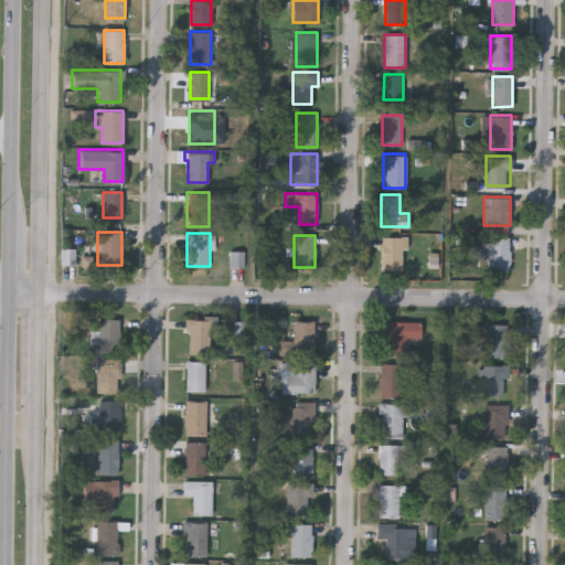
[(383,269),(383,236),(405,236),(405,269),(383,269)]
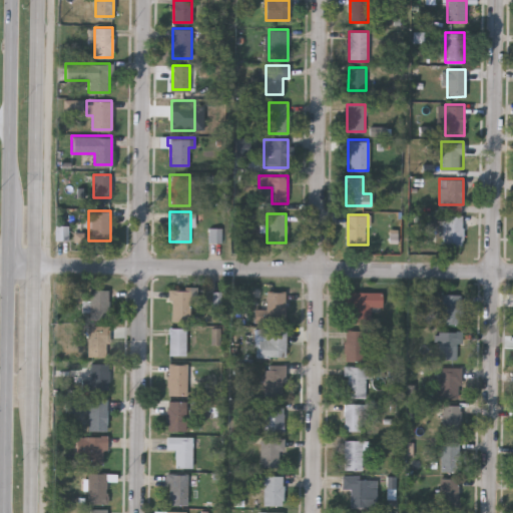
[(463,215),(463,246),(442,246),(442,215),(463,215)]
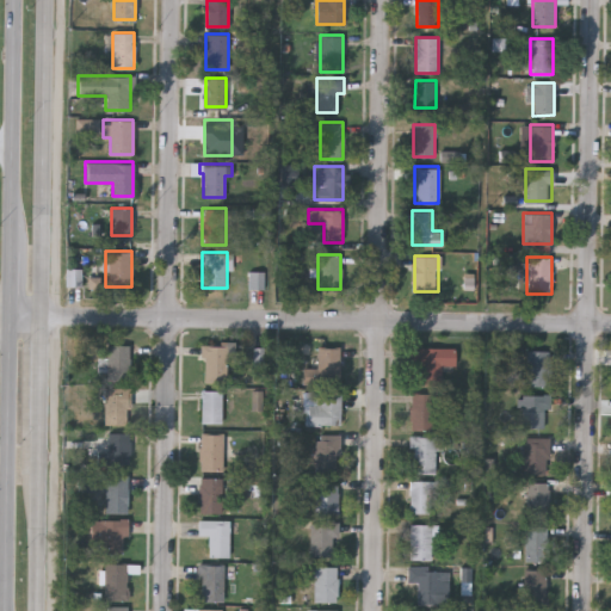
[(202,382),(202,344),(227,344),(227,382),(202,382)]
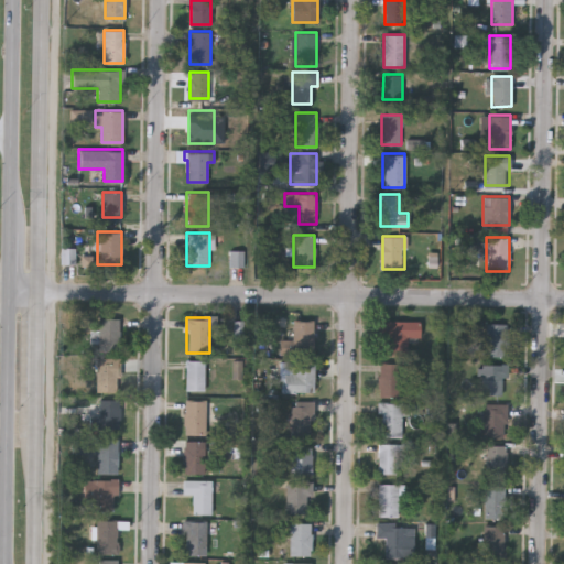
[(120,318),(120,350),(95,350),(95,318),(120,318)]
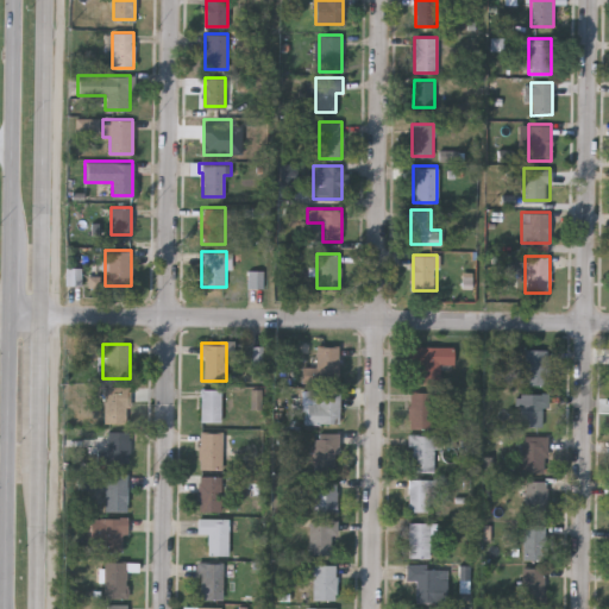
[(338,383),(300,383),(300,366),(315,366),(315,346),(338,346),(338,383)]
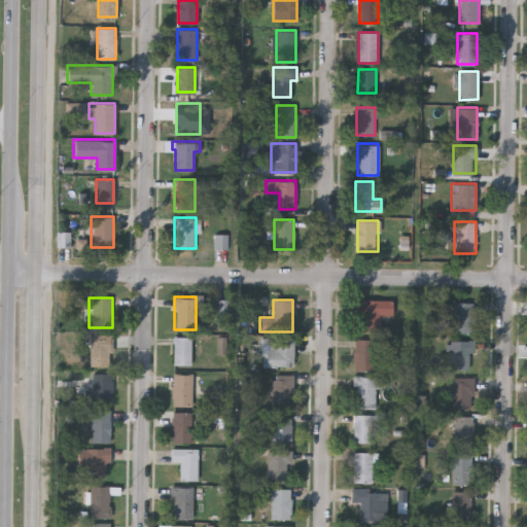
[(392,300),(392,317),(381,317),(381,329),(360,329),(360,300),(392,300)]
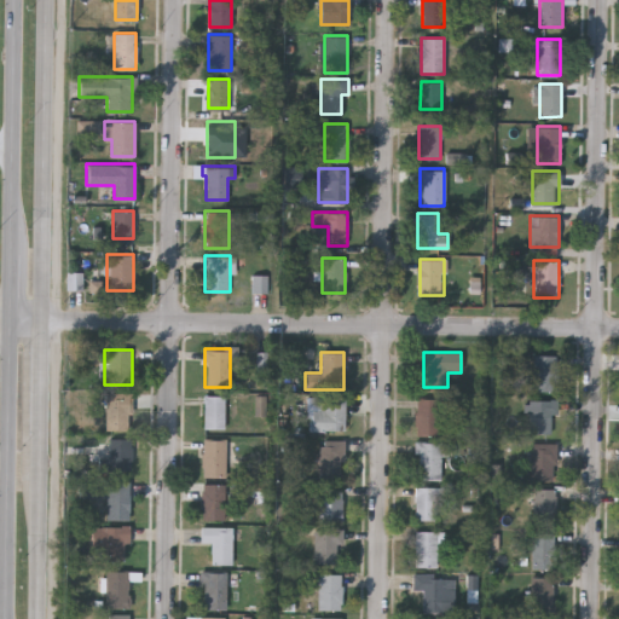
[(556,389),(533,389),(533,354),(556,354),(556,389)]
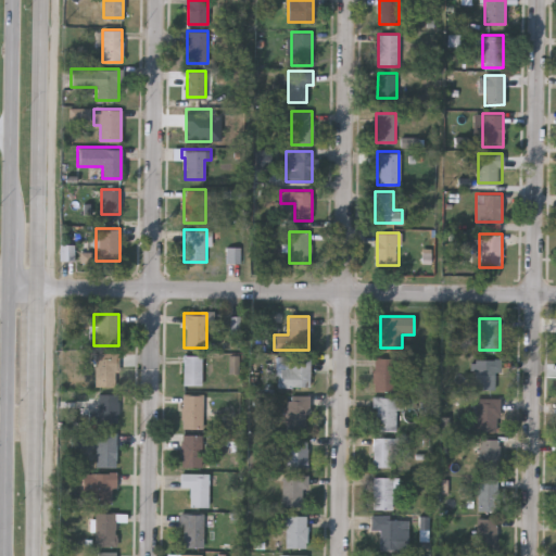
[(95,383),(95,352),(117,352),(117,383),(95,383)]
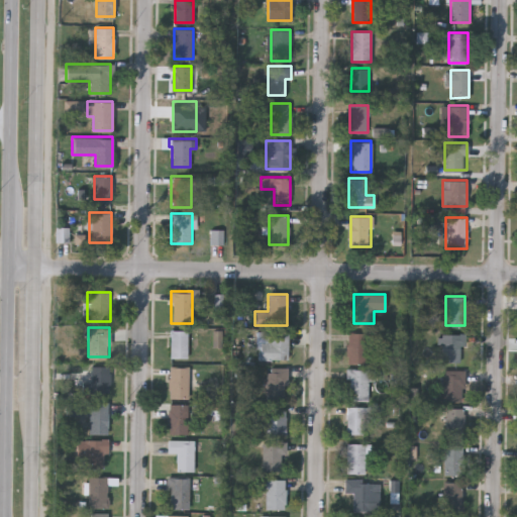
[(188,329),(188,356),(170,356),(170,329),(188,329)]
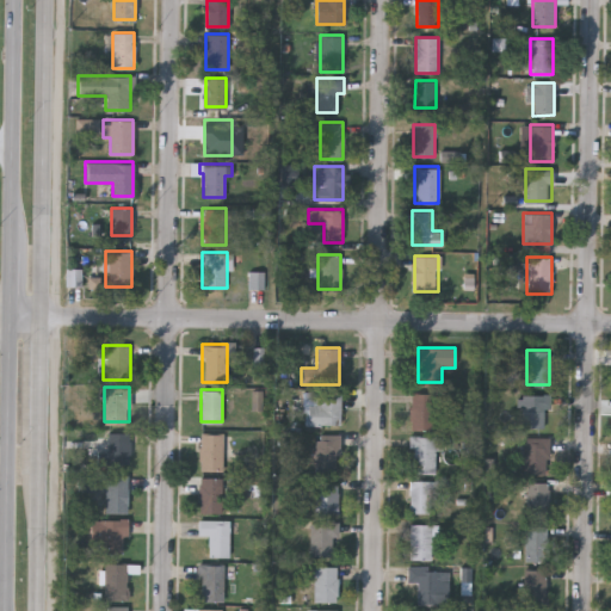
[(307,424),(307,403),(318,403),(318,392),(340,392),(340,424),(307,424)]
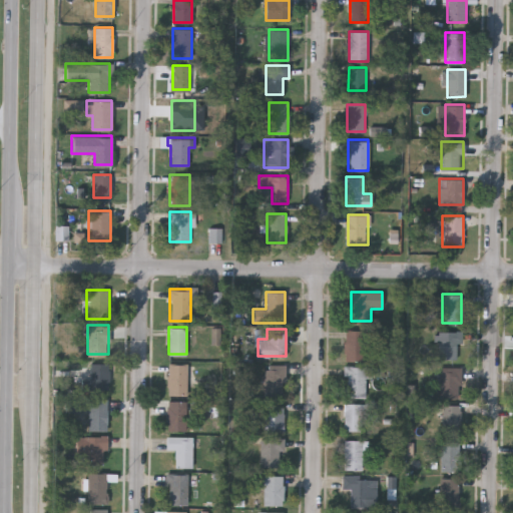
[(345,360),(345,329),(363,329),(363,360),(345,360)]
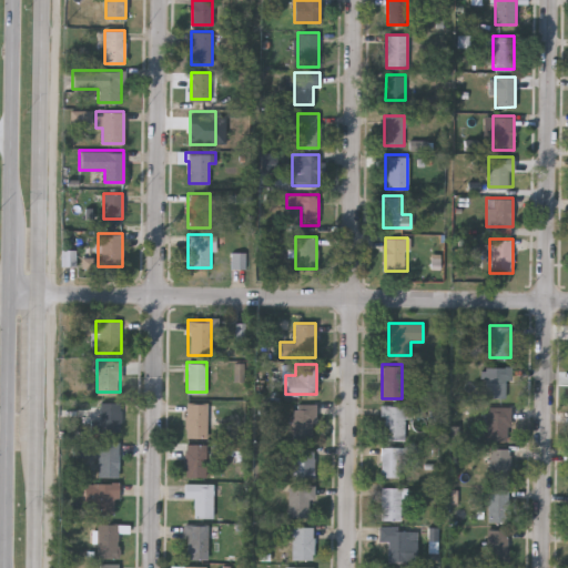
[(484,366),(510,366),(510,378),(505,378),(505,396),(484,396),(484,366)]
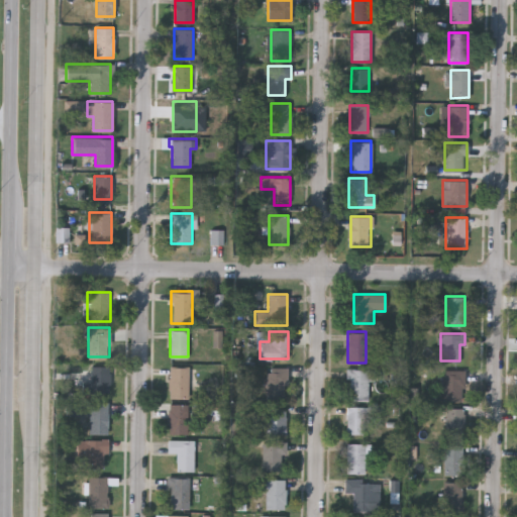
[(82,392),(82,382),(91,382),(91,365),(109,365),(109,392),(82,392)]
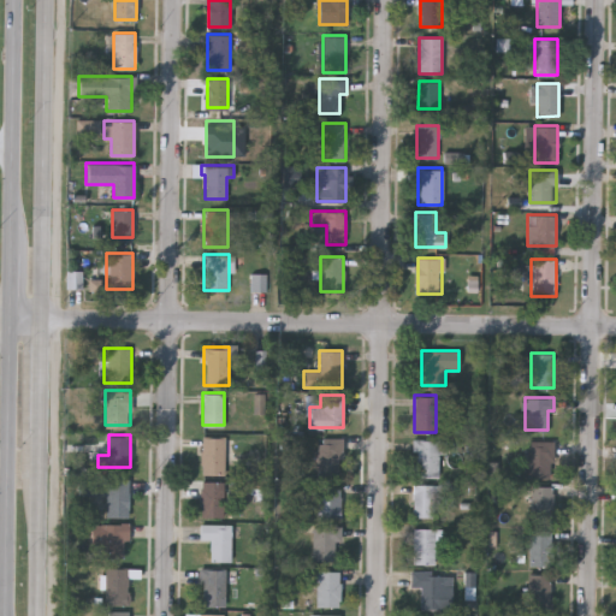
[(224,437),(224,472),(201,472),(201,437),(224,437)]
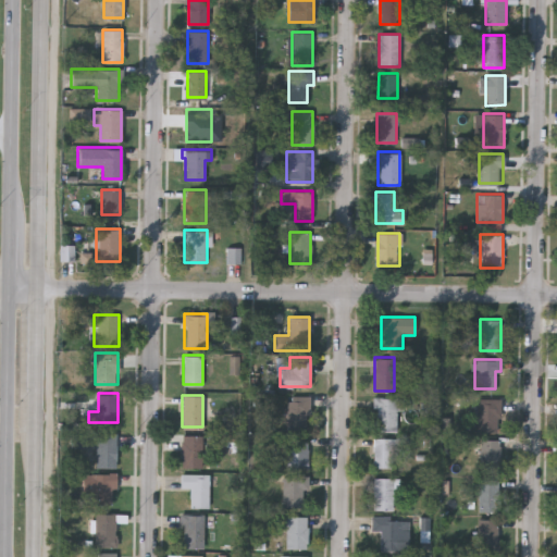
[(286,429),(286,395),(308,395),(308,429),(286,429)]
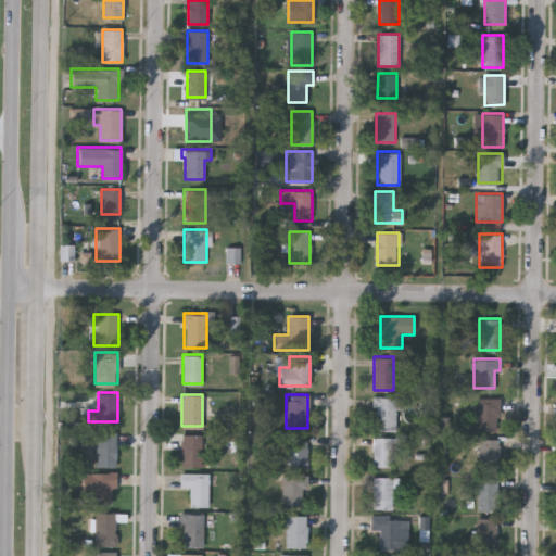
[(373,430),(373,396),(395,396),(395,430),(373,430)]
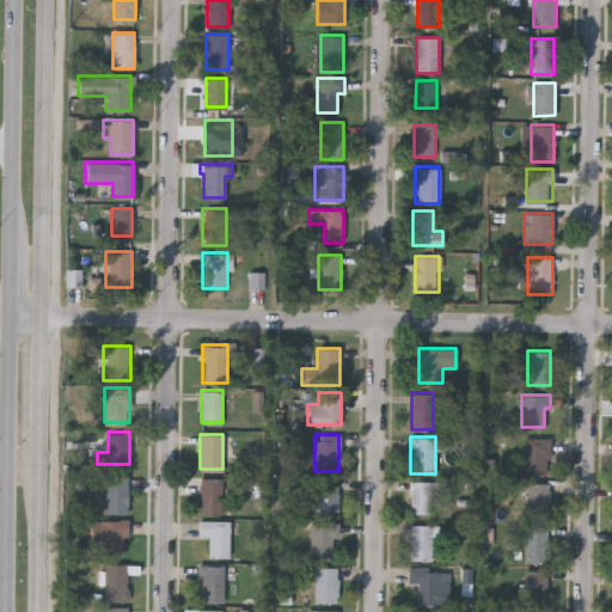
[(549,436),(549,473),(524,473),(524,436),(549,436)]
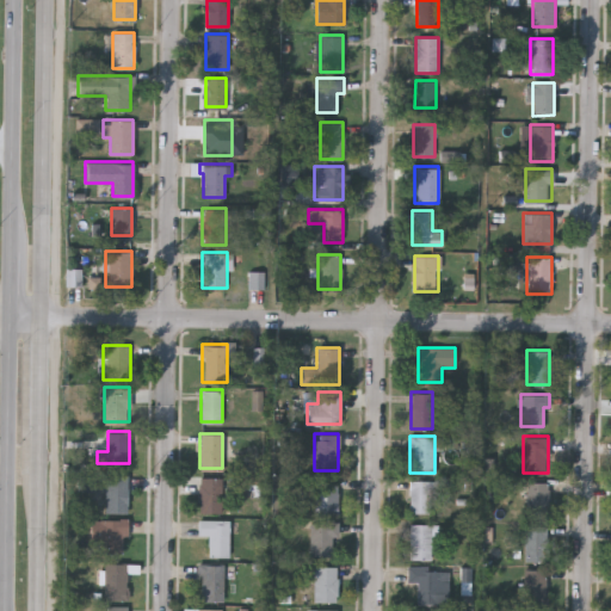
[(127,475),(127,511),(104,511),(104,475),(127,475)]
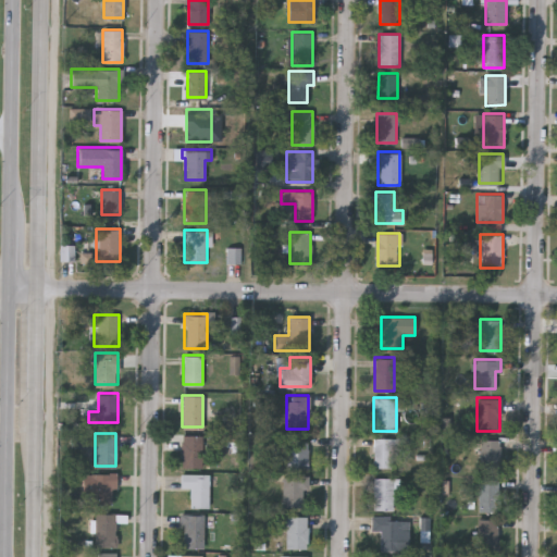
[(202,434),(202,467),(181,467),(181,434),(202,434)]
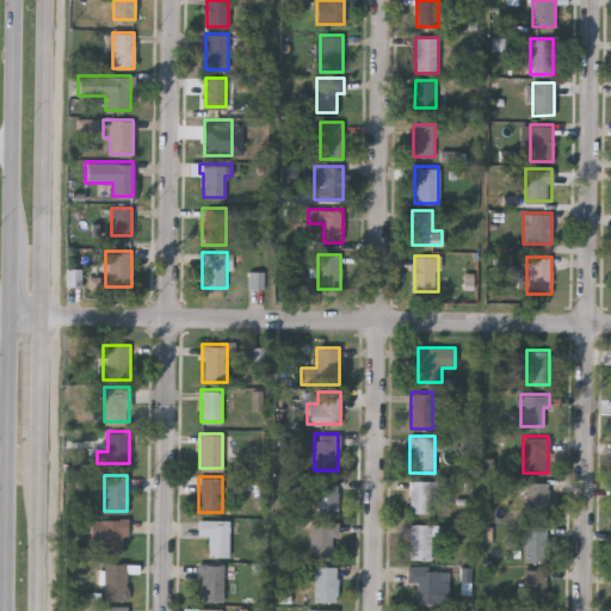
[(337,477),(337,514),(314,514),(314,477),(337,477)]
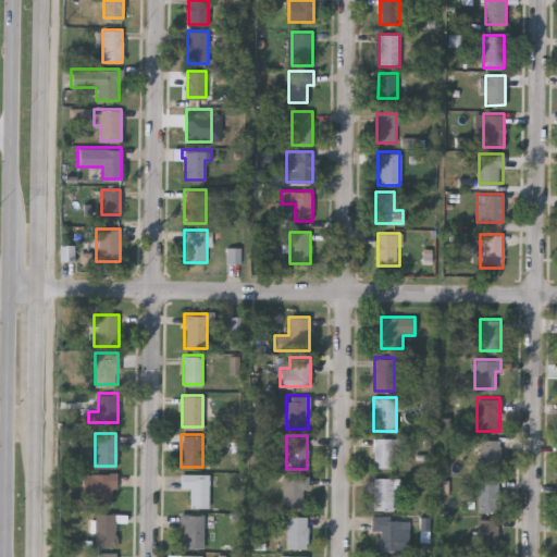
[(394,467),(373,467),(373,437),(394,437),(394,467)]
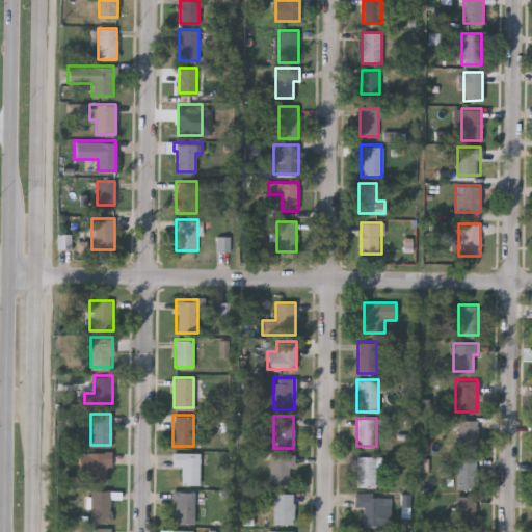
[(458,447),(458,419),(477,419),(477,447),(458,447)]
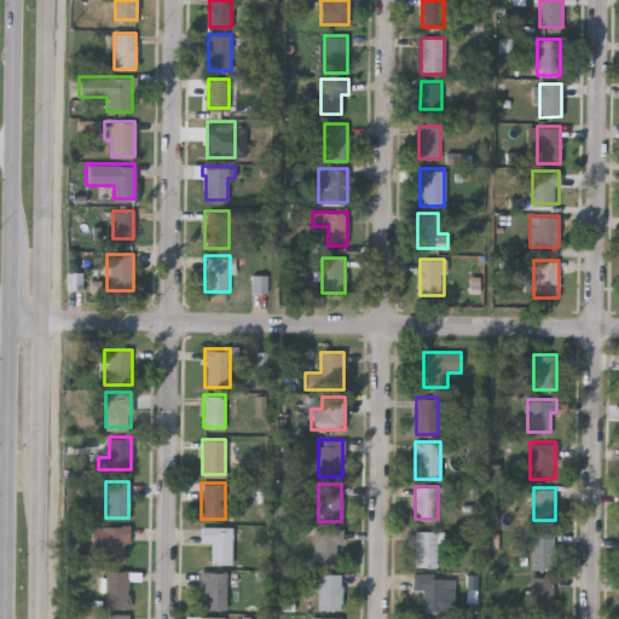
[(126,526),(126,559),(102,559),(102,545),(92,545),(92,526),(126,526)]
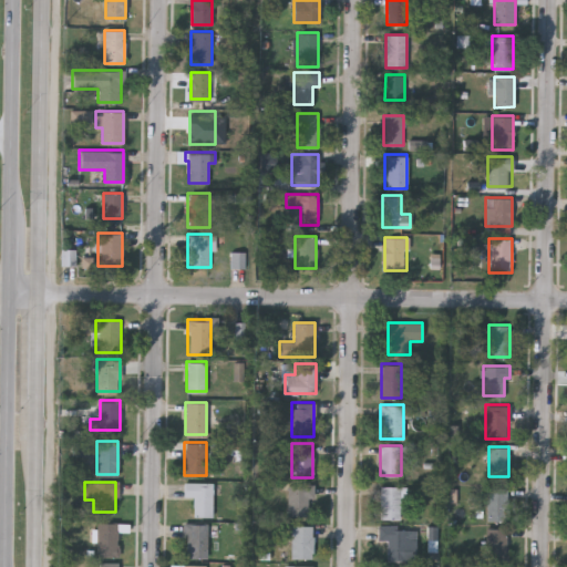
[(212,516),(194,516),(194,495),(184,495),(184,482),(212,482),(212,516)]
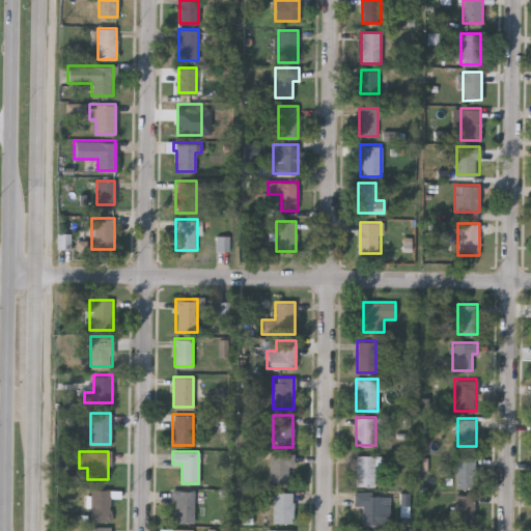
[(270,453),(294,453),(294,482),(270,482),(270,453)]
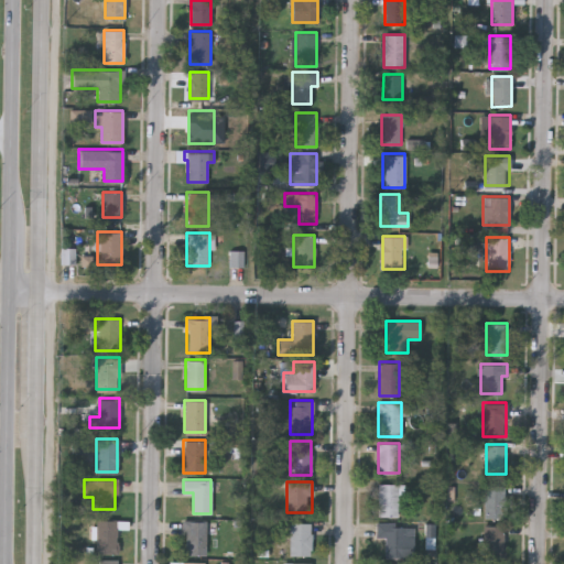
[(377,516),(377,484),(403,484),(403,494),(398,494),(398,516),(377,516)]
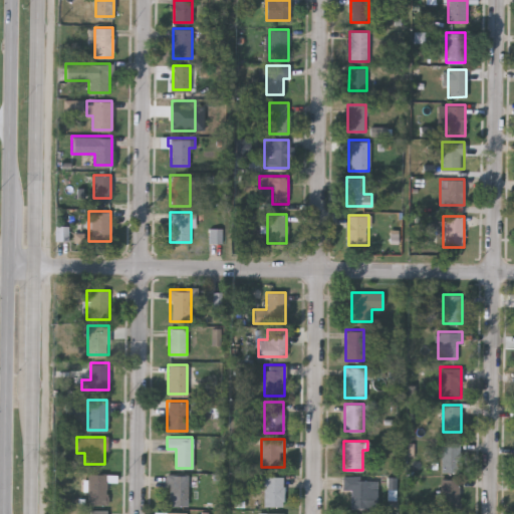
[(441,471),(441,441),(460,441),(460,471),(441,471)]
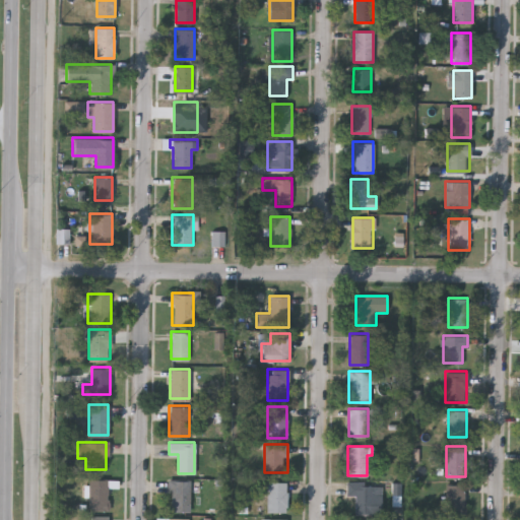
[(108,510),(87,510),(88,478),(108,478),(108,510)]
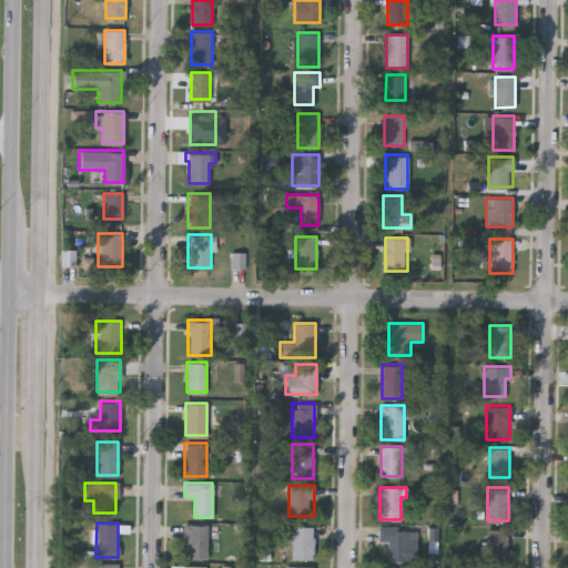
[(208,523),(208,558),(184,558),(184,523),(208,523)]
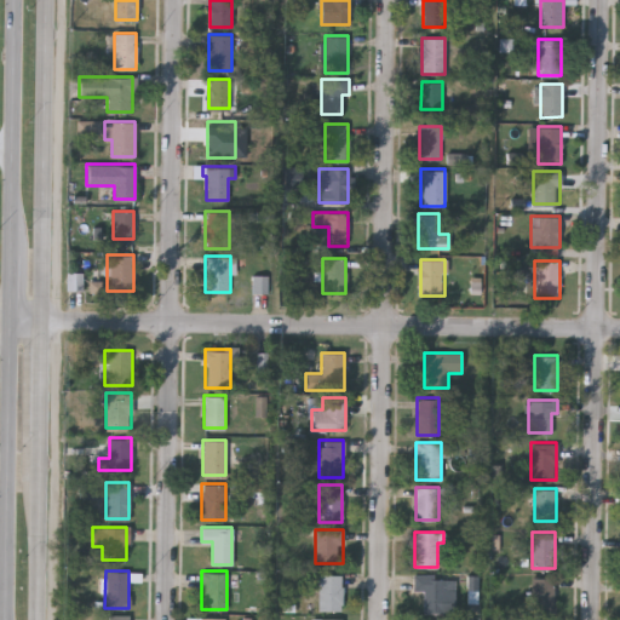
[(342,574),(342,610),(317,609),(317,574),(342,574)]
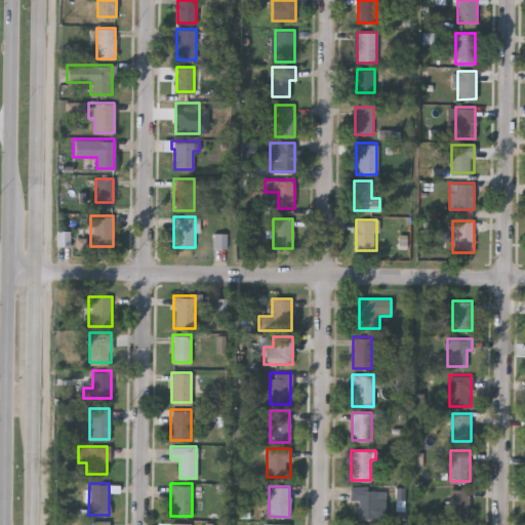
[(385,518),(359,518),(359,499),(349,499),(349,487),(385,487),(385,518)]
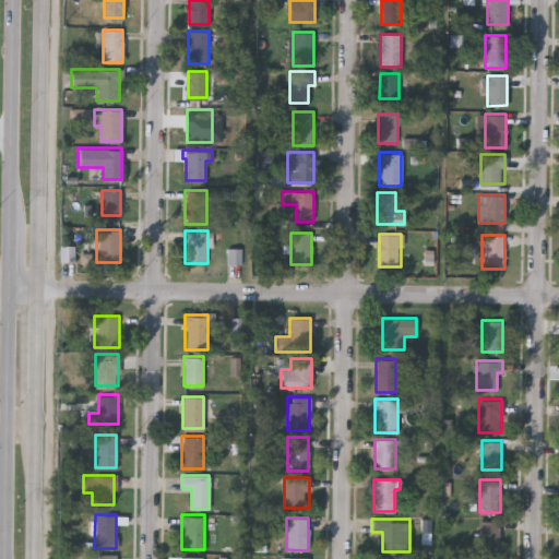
[(499,520),(499,552),(478,552),(478,520),(499,520)]
